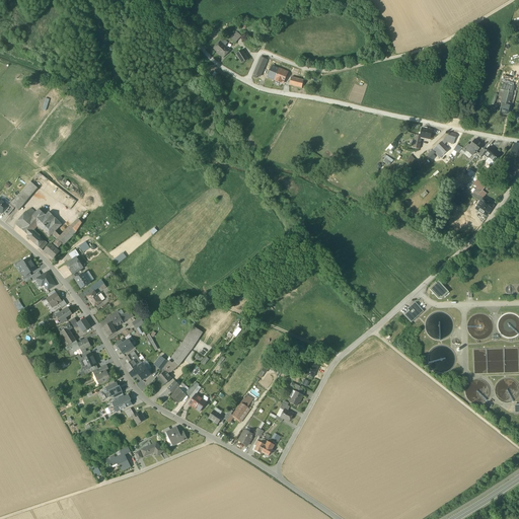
[(230,38),(234,44),(241,36),(236,31),(230,38)]
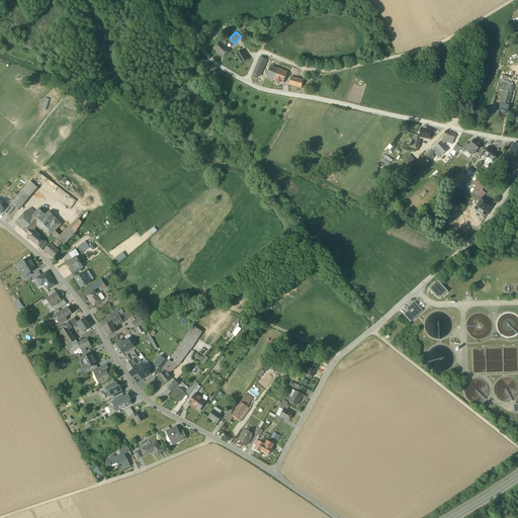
[(213,49),(223,59),(231,51),(225,46),(228,44),(223,38),(213,49)]
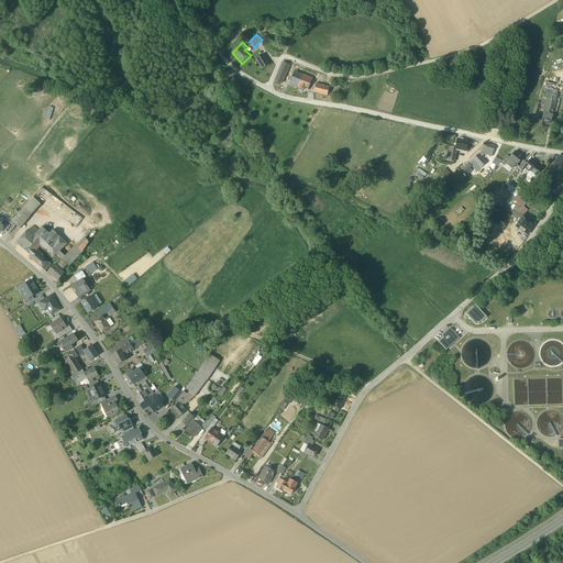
[(261,66),(263,69),(269,65),(263,54),(256,59),(261,66)]
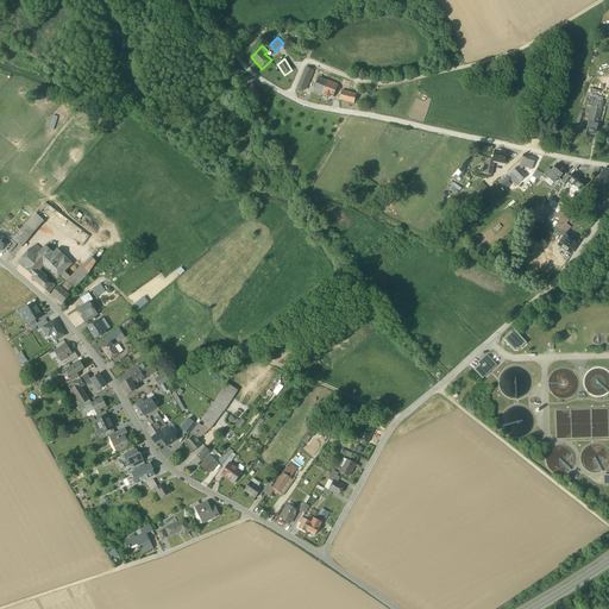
[(300,83),(307,87),(313,71),(306,68),(300,83)]
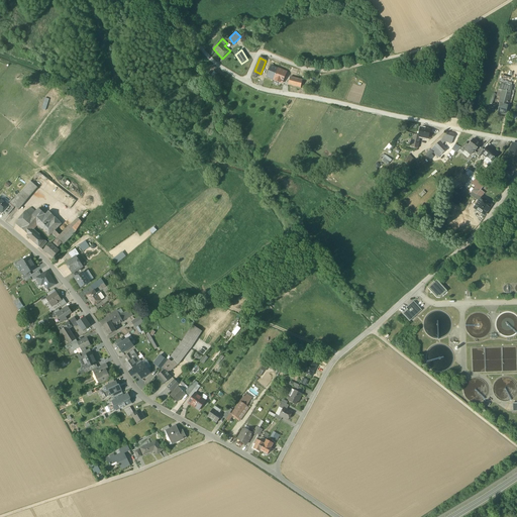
[(267,77),(274,80),(278,69),(272,67),(267,77)]
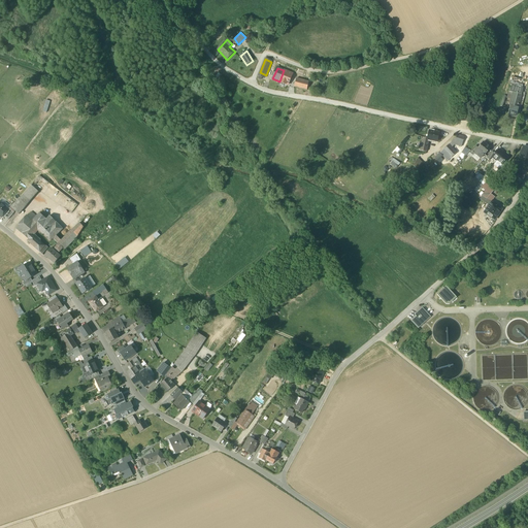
[(293,74),(284,70),(279,81),(278,81),(288,86),(293,74)]
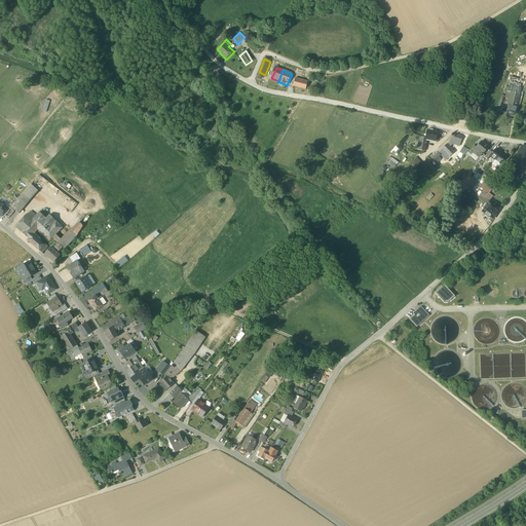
[(293,86),(306,90),(308,82),(295,79),(293,86)]
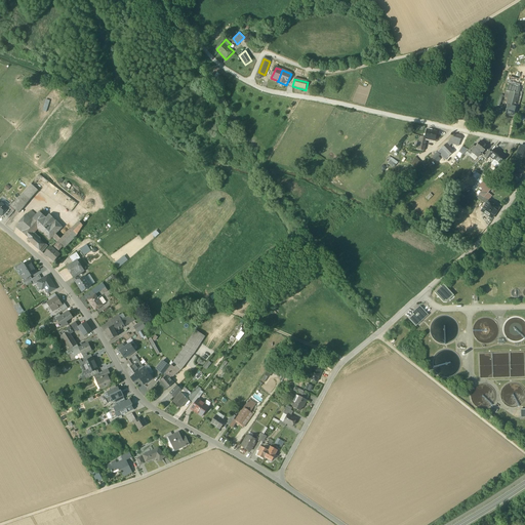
[(508,92),(510,92),(518,94),(520,88),(519,88),(510,85),(509,85),(508,91),(508,92)]
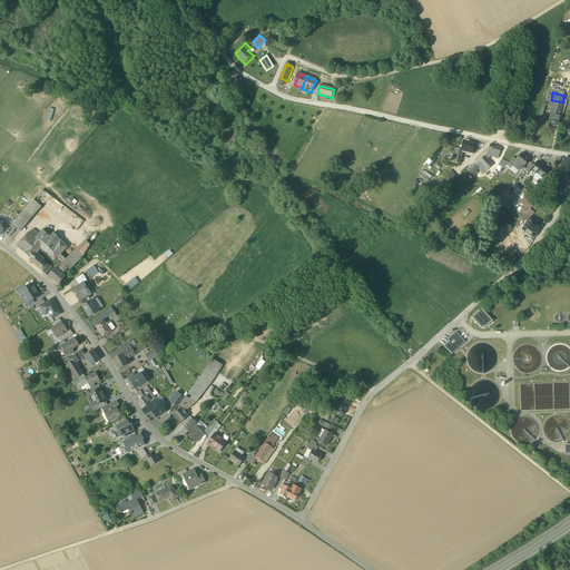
[(561,107),(562,102),(553,100),(553,102),(550,114),(551,115),(549,124),(557,126),(559,118),(559,117),(561,107)]
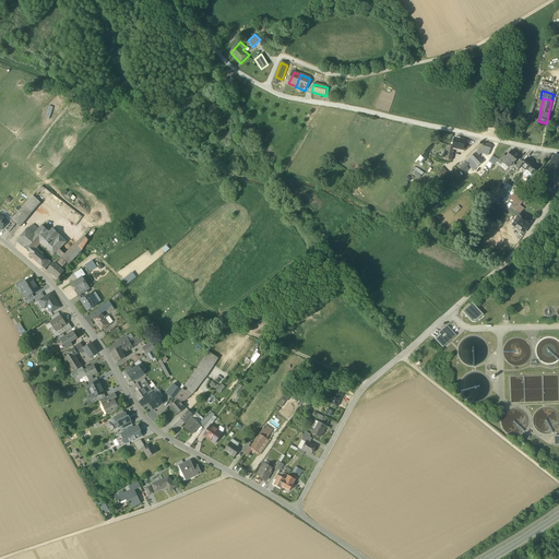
[(454,149),(463,151),(465,141),(454,139),(453,146),(452,147),(454,149)]
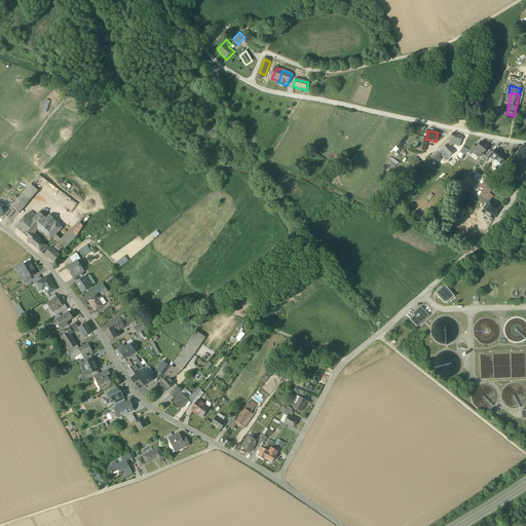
[(457,135),(447,144),(450,147),(452,145),(459,147),(463,137),(457,135)]
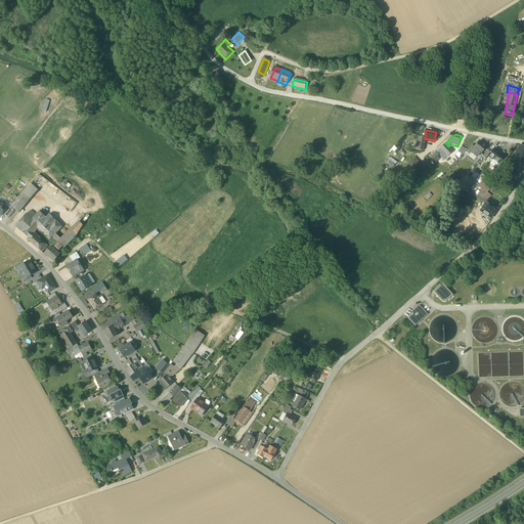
[(418,149),(424,151),(426,139),(424,138),(425,137),(421,136),(418,149)]
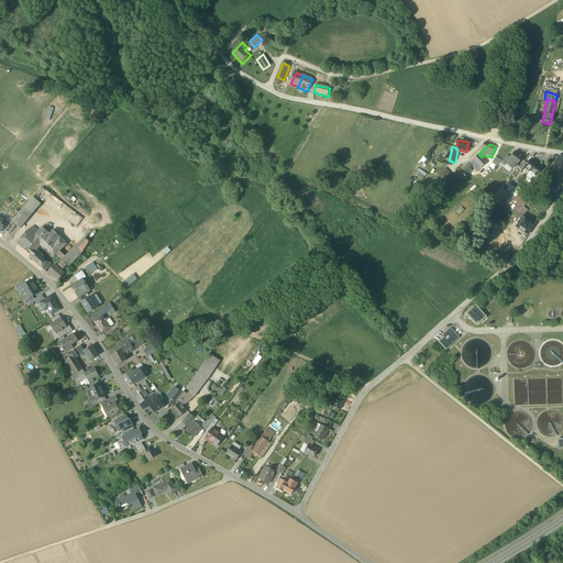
[(509,159),(514,163),(517,165),(522,158),(519,155),(519,154),(517,152),(516,153),(515,152),(511,156),(509,159)]
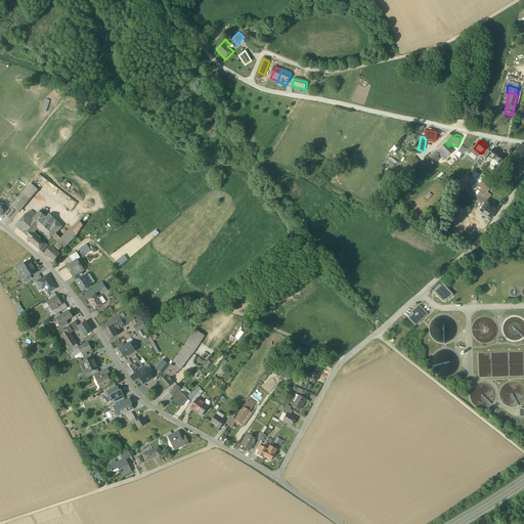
[(468,149),(472,153),(474,148),(476,145),(474,142),(468,149)]
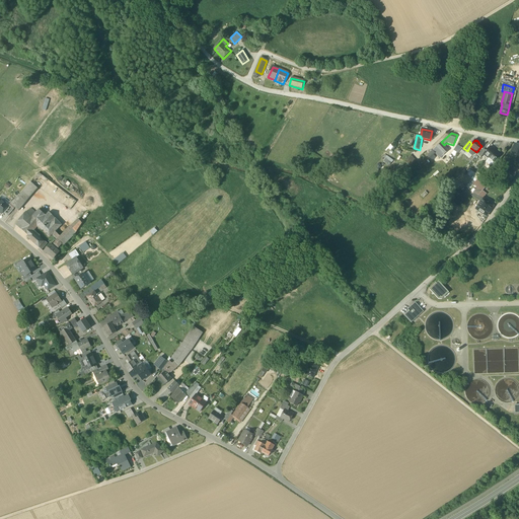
[(448,150),(444,145),(441,142),(437,147),(444,154),(448,150)]
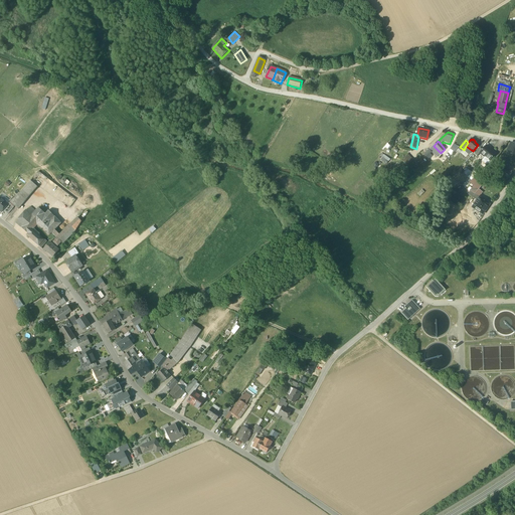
[(434,146),(430,149),(432,152),(437,157),(441,153),(434,146)]
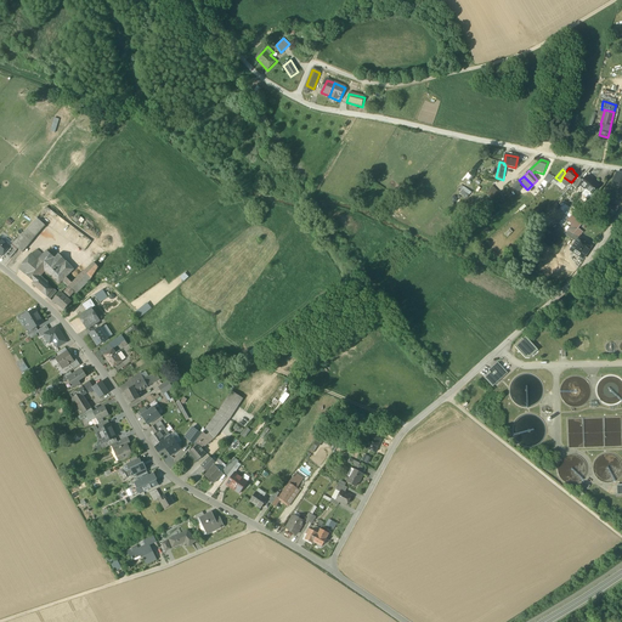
[(566,181),(567,180),(563,176),(560,181),(558,184),(563,187),(566,182),(566,181)]
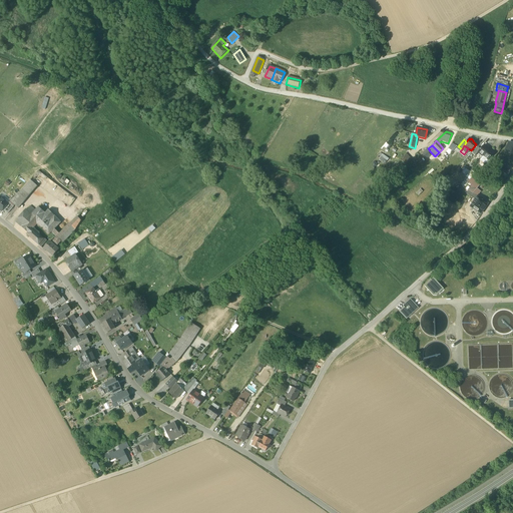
[(478,152),(483,156),(489,149),(484,145),(481,149),(480,149),(478,152)]
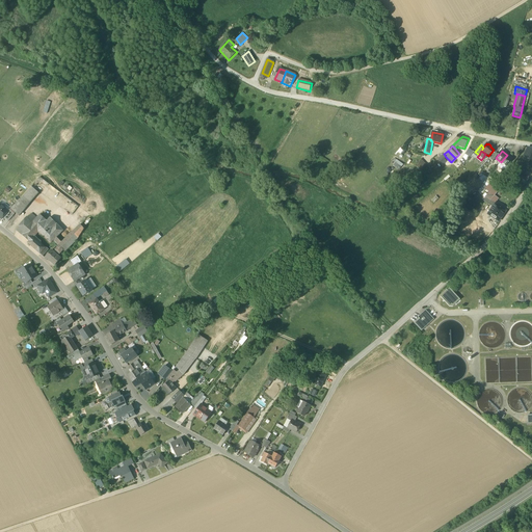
[(489,159),(491,161),(496,158),(498,155),(496,153),(489,159)]
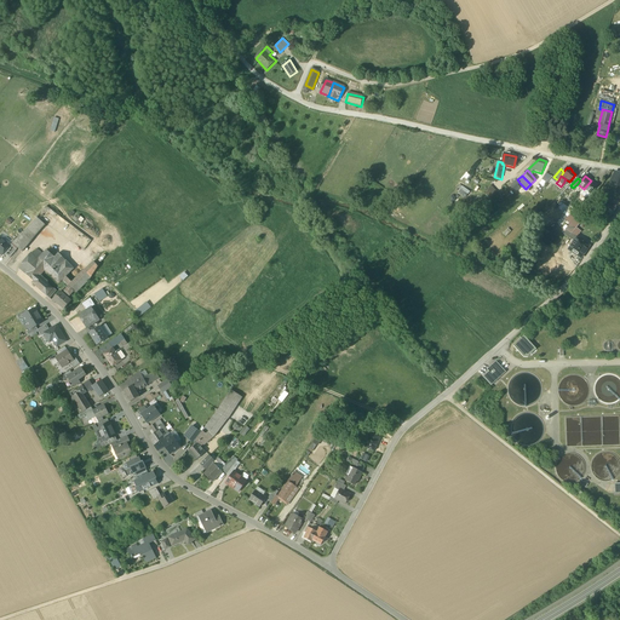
[(597,185),(591,181),(584,189),(589,194),(590,194),(592,190),(597,185)]
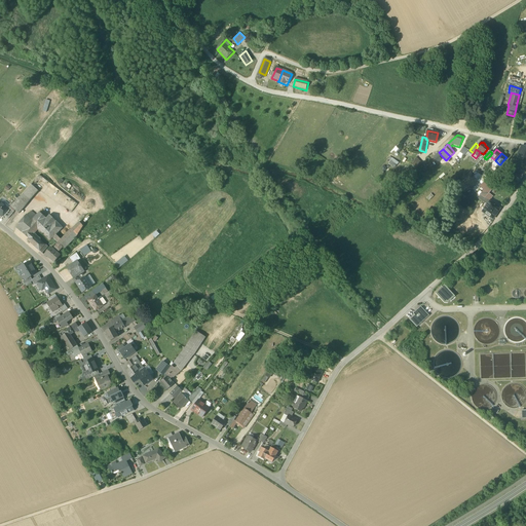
[(390,160),(388,163),(396,167),(399,161),(389,156),(387,158),(390,160)]
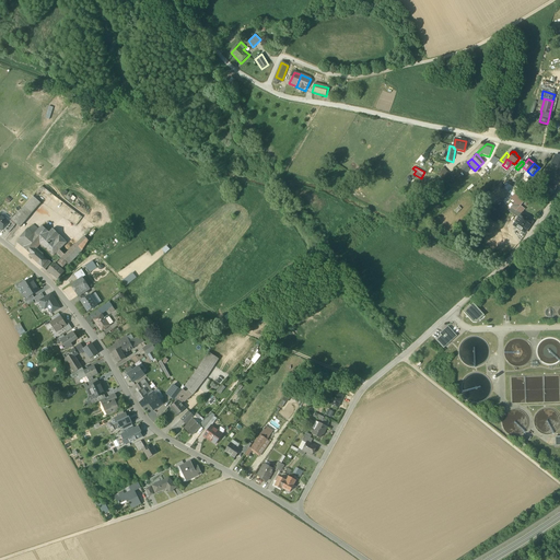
[(435,174),(443,183),(451,175),(443,167),(435,174)]
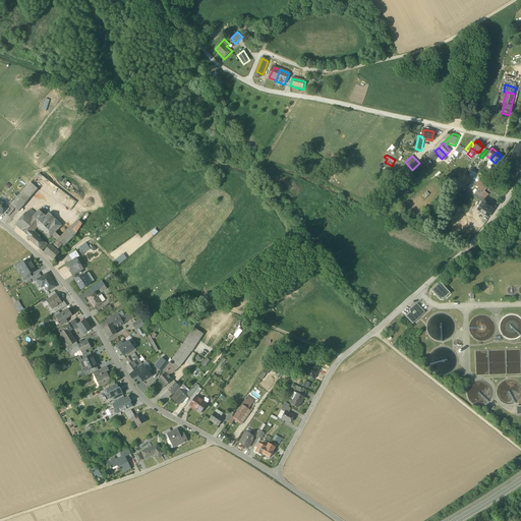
[(428,170),(435,176),(444,168),(440,162),(436,165),(435,164),(428,170)]
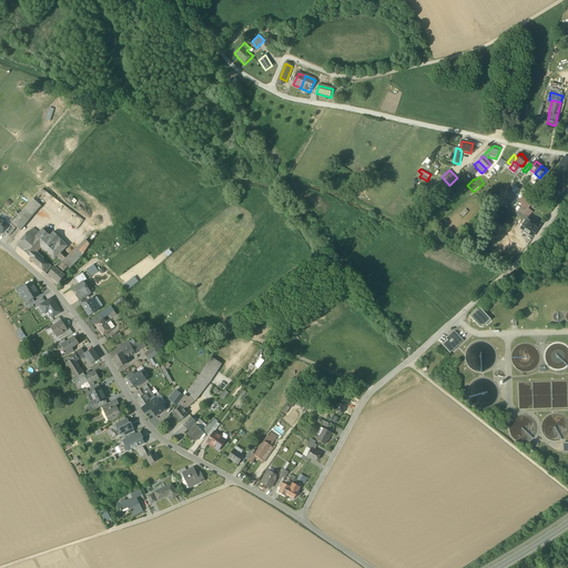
[(519,212),(524,214),(536,199),(530,195),(518,211),(519,212)]
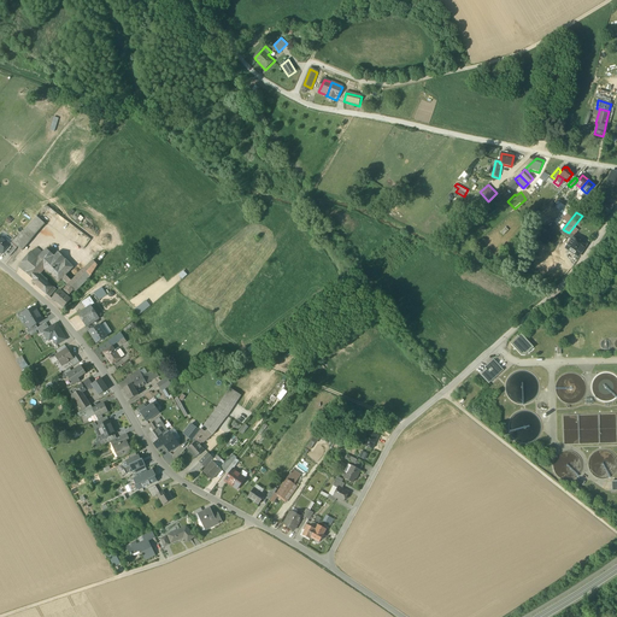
[(27,228),(23,231),(31,240),(46,224),(36,216),(27,228)]
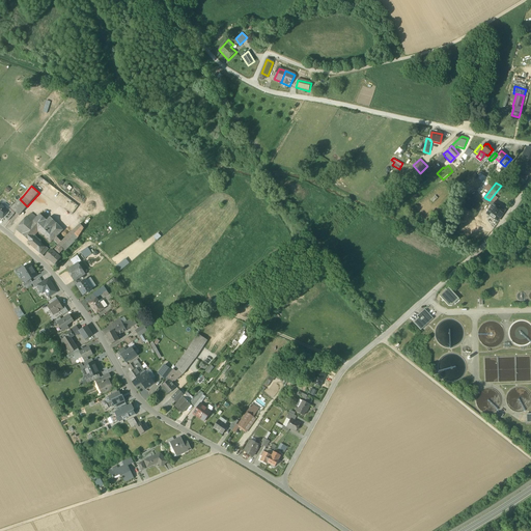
[(488,208),(490,210),(494,203),(490,200),(485,198),(483,201),(491,206),(488,208)]
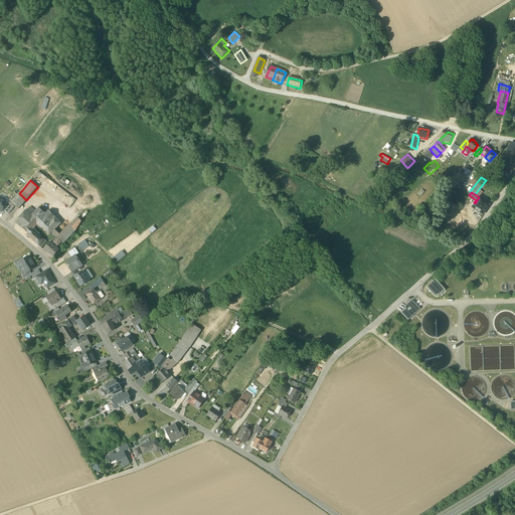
[(0,197),(8,204),(9,203),(10,202),(11,202),(1,193),(0,194),(0,197)]
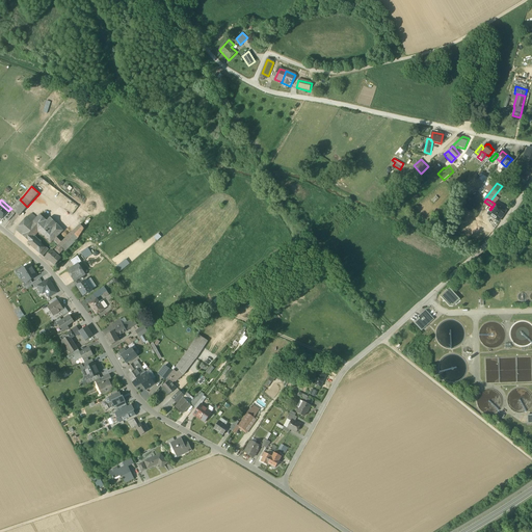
[(20,200),(17,203),(25,209),(27,207),(20,200)]
